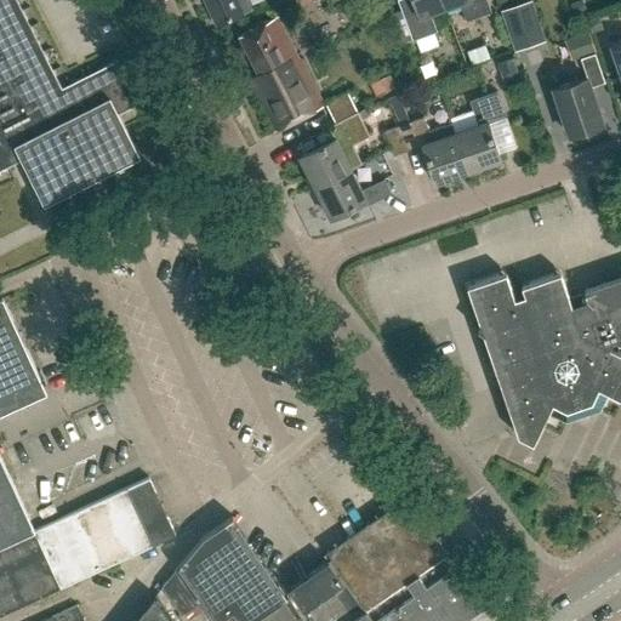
[(0,0),(0,169),(9,165),(21,159),(44,203),(138,155),(117,113),(142,101),(120,60),(60,90),(13,0),(0,0)]
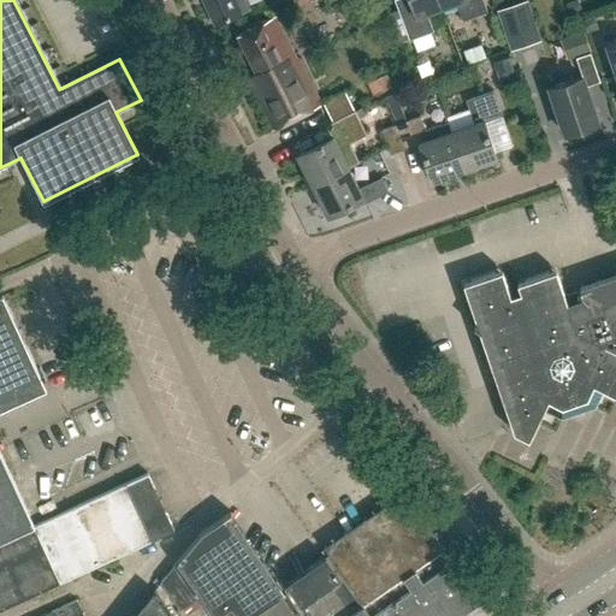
[(201,0),(213,25),(248,10),(243,0),(201,0)]
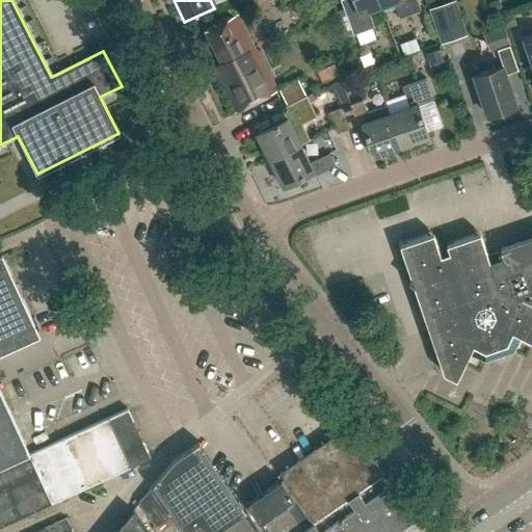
[(352,0),(353,4),(342,8),(352,35),(355,34),(360,45),(375,40),(371,29),(374,28),(368,11),(380,6),(377,0),(352,0)]
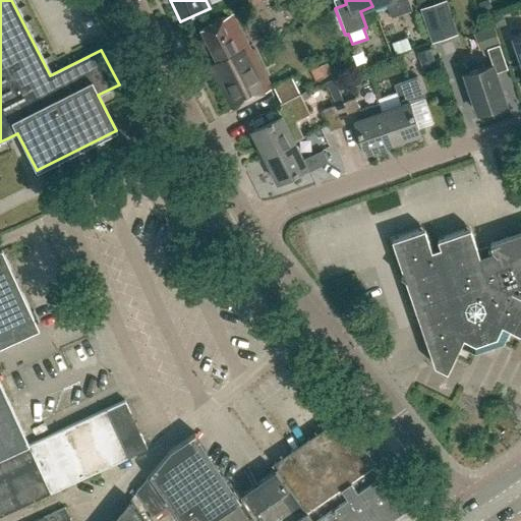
[(369,0),(372,6),(385,2),(391,18),(399,15),(411,10),(406,0),(369,0)]
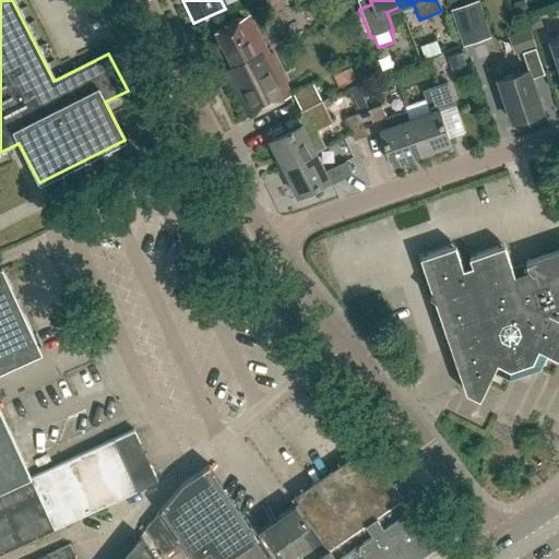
[(449,0),(440,2),(449,39),(482,31),(474,0),(449,0)]
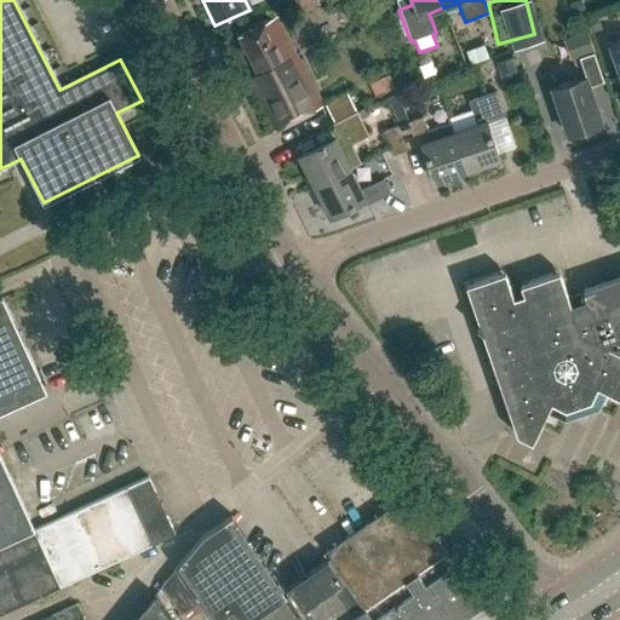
[(298,61),(276,17),(237,36),(257,75),(251,79),(253,85),(251,86),(274,132),(322,107),(299,61),(298,61)]
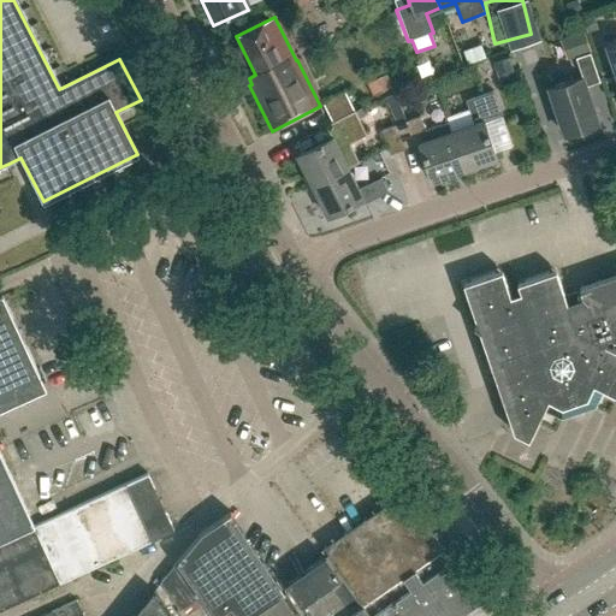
[(615,39),(605,42),(615,77),(615,39)]
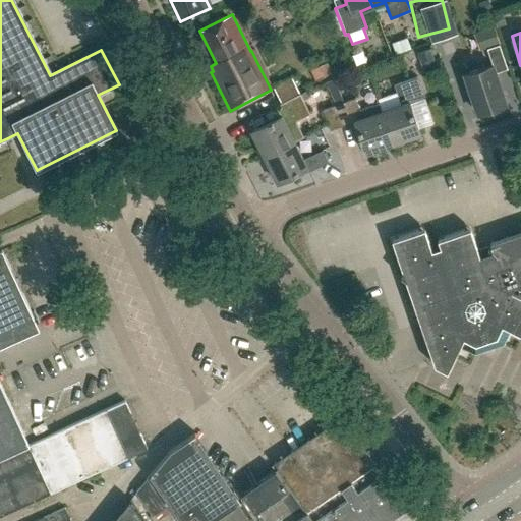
[(476,112),(505,103),(495,72),(507,68),(499,44),(486,48),(491,64),(464,72),(476,112)]
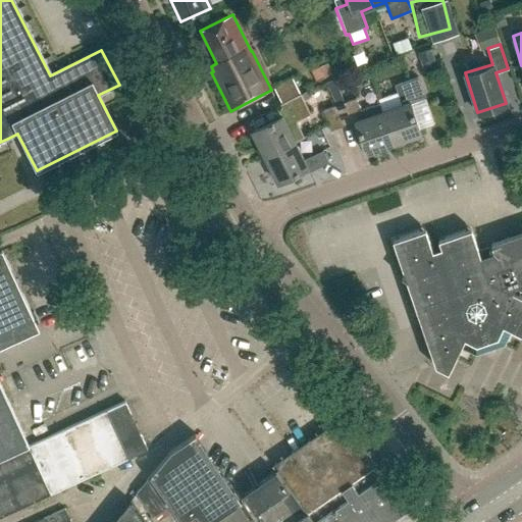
[(398,93),(378,100),(379,103),(382,112),(393,144),(421,134),(411,103),(425,99),(417,76),(395,85),(398,93)]
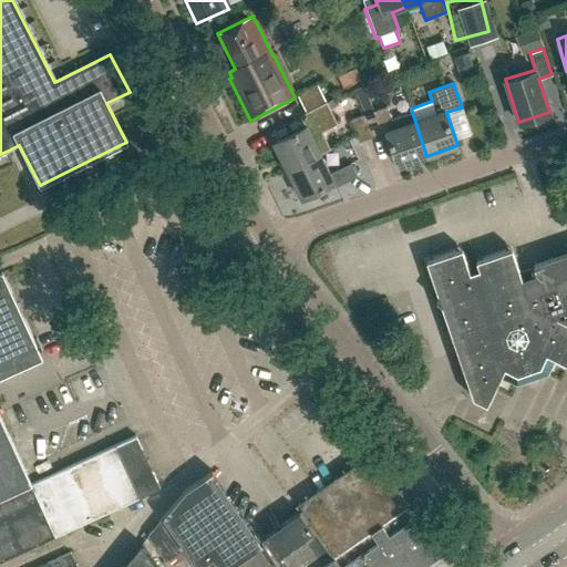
[(287,172),(320,155),(330,150),(321,133),(337,125),(326,103),(305,113),(309,124),(272,143),(287,172)]
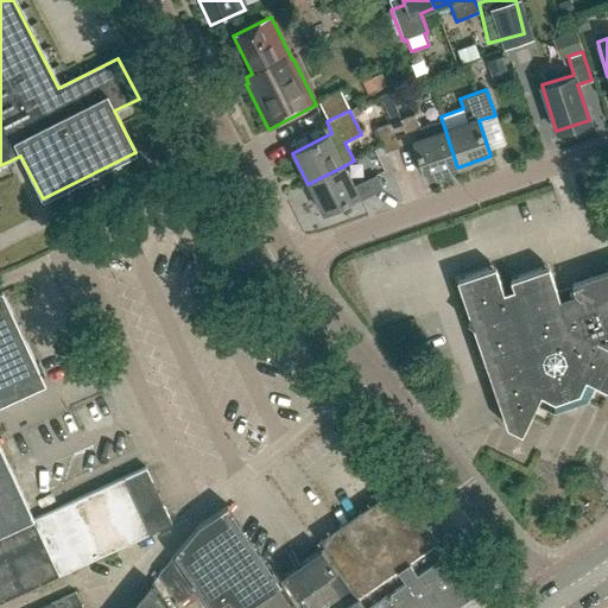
[(415,114),(388,124),(397,149),(415,143),(426,178),(457,168),(445,131),(442,120),(419,128),(415,114)]
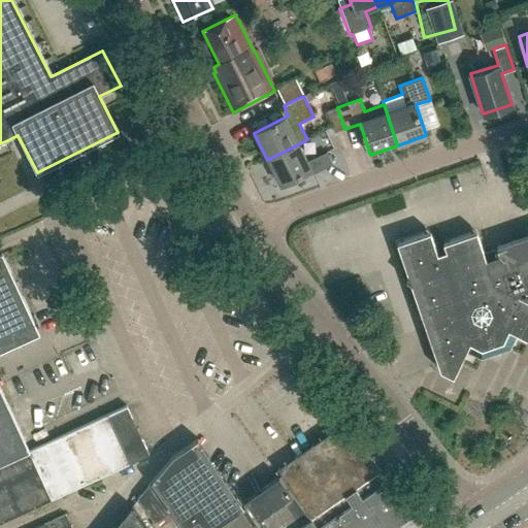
[(337,107),(327,110),(334,133),(344,129),(337,107)]
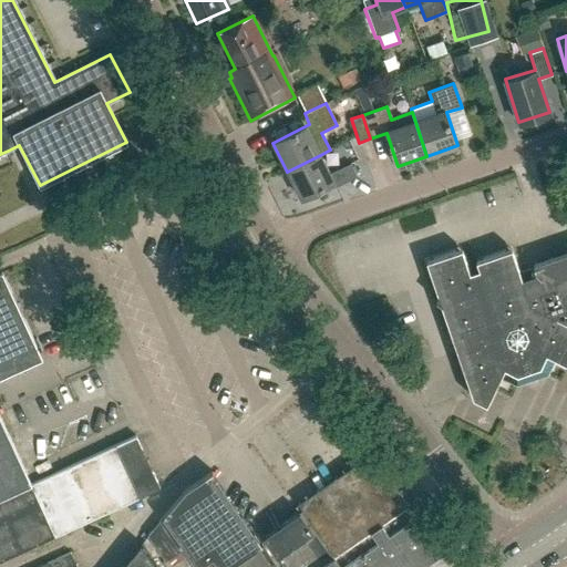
[(287,172),(301,198),(332,183),(334,187),(357,176),(350,163),(329,173),(320,155),(287,172)]
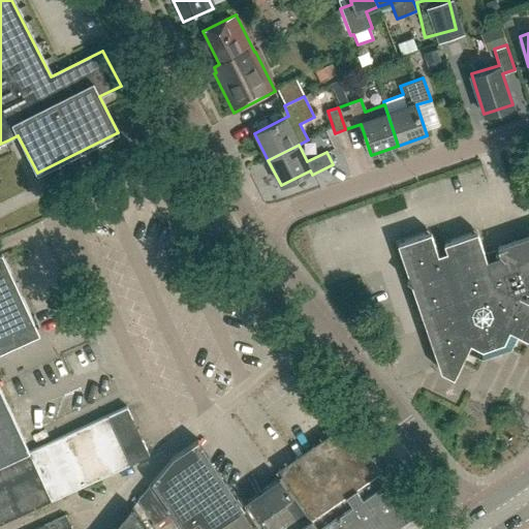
[(487,260),(477,231),(444,243),(447,251),(438,254),(431,232),(398,244),(441,371),(455,377),(467,352),(483,360),(510,349),(519,334),(528,339),(528,300),(519,296),(522,288),(528,291),(528,239),(500,249),(496,257),(487,260)]
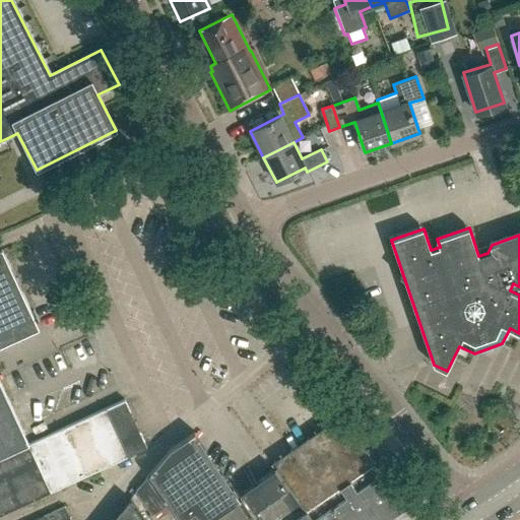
[(0,516),(50,493),(28,445),(0,384),(0,345),(33,331),(25,315),(30,313),(4,255),(0,256),(0,516)]
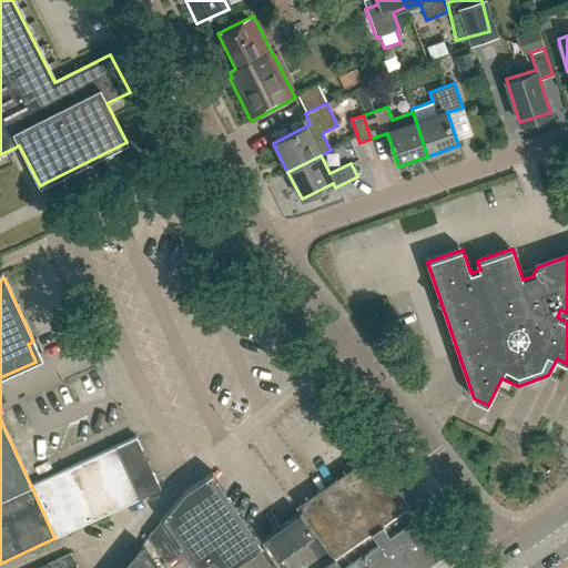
[(31,486),(54,538),(140,499),(140,498),(160,489),(137,438),(115,447),(31,486)]
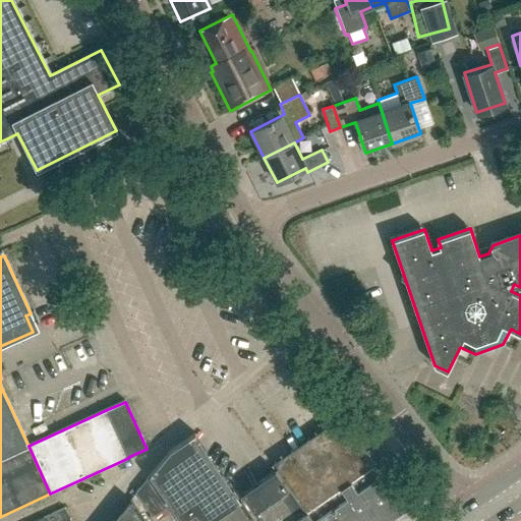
[(278,469),(276,470),(311,520),(386,520),(405,508),(374,465),(375,464),(341,416),(274,463),(278,469)]
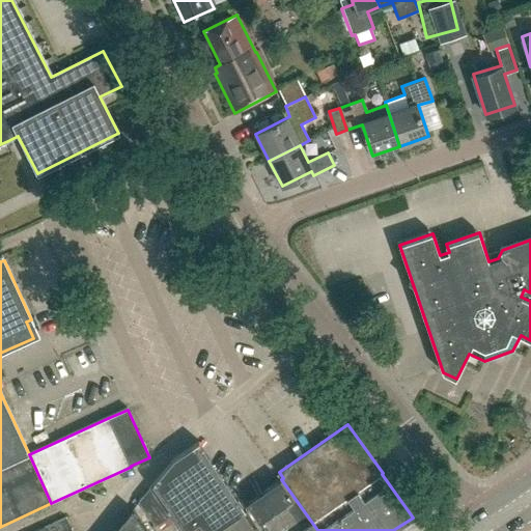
[(193,445),(173,459),(138,502),(155,526),(172,514),(182,529),(196,520),(203,530),(213,530),(215,530),(257,530),(244,511),(241,512),(193,445)]
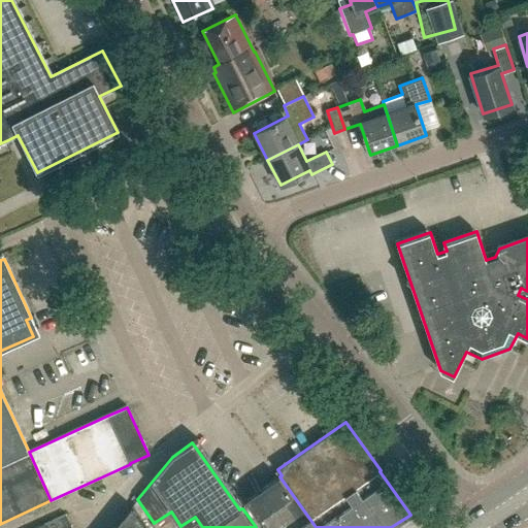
[(316,527),(279,476),(245,499),(264,527),(316,527)]
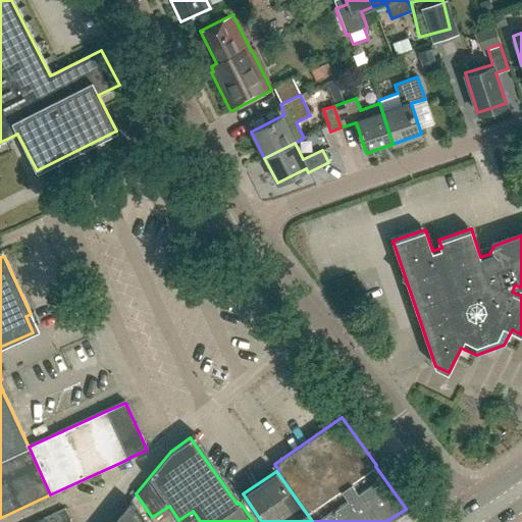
[(145,521),(131,501),(112,521),(145,521)]
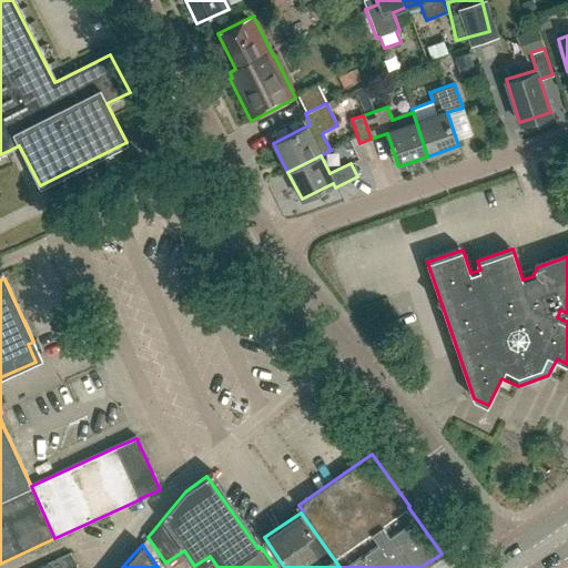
[(49,567),(73,567),(77,567),(71,554),(48,565),(49,567)]
